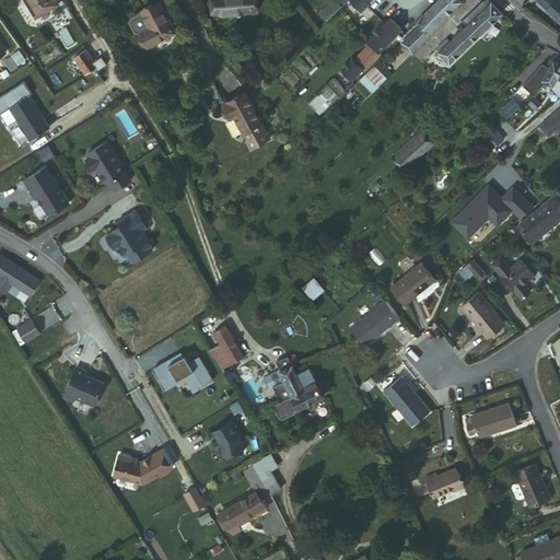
[(55,4),(51,0),(23,0),(34,18),(55,4)]
